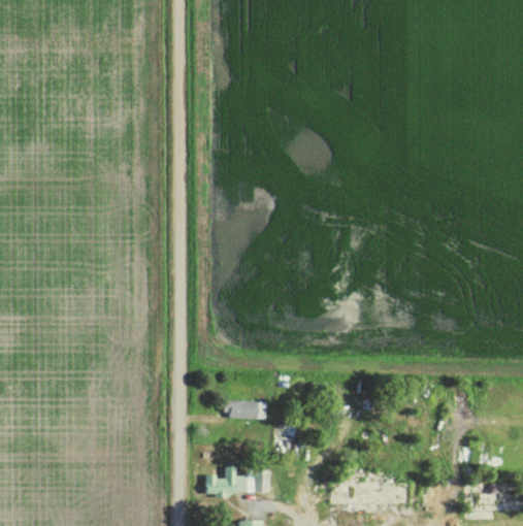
[(229,403),(229,400),(266,403),(265,419),(229,417),(230,409),(225,409),(225,403),(229,403)]
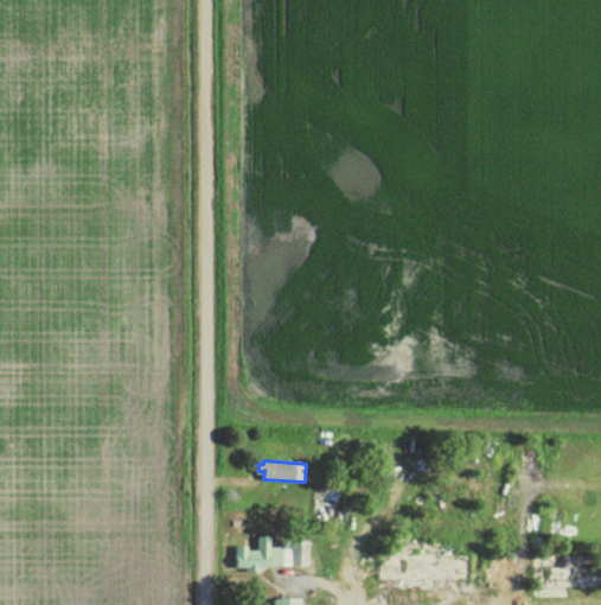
[(315,489),(345,490),(344,524),(315,523),(315,489)]
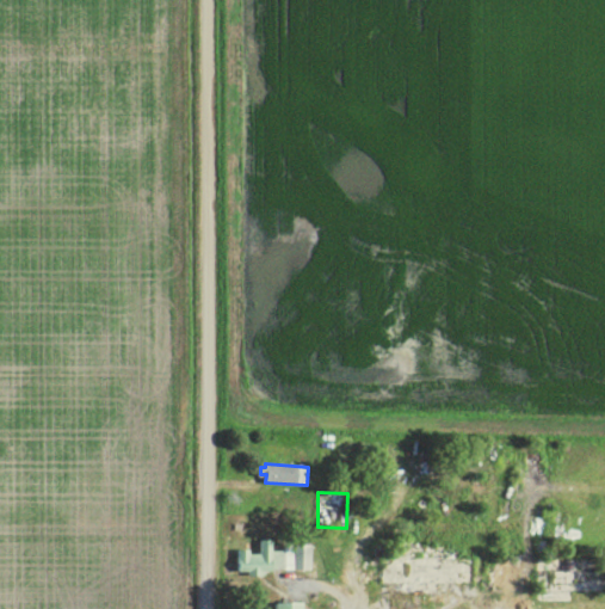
[(240,572),(239,552),(251,551),(251,555),(261,554),(261,542),(271,542),(272,552),(285,552),(285,568),(272,568),(272,572),(240,572)]
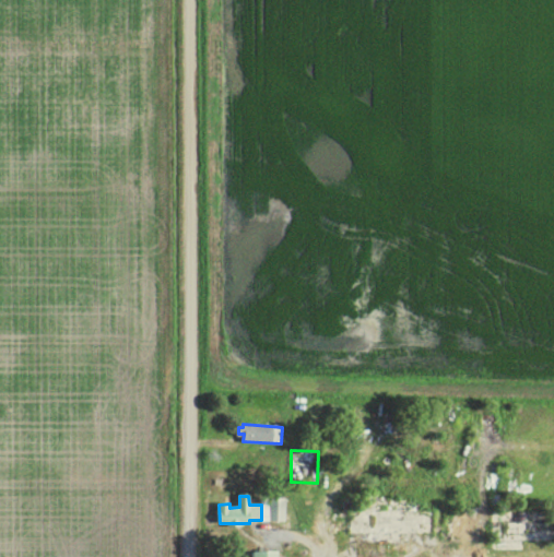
[(285,499),(285,521),(263,520),(263,499),(285,499)]
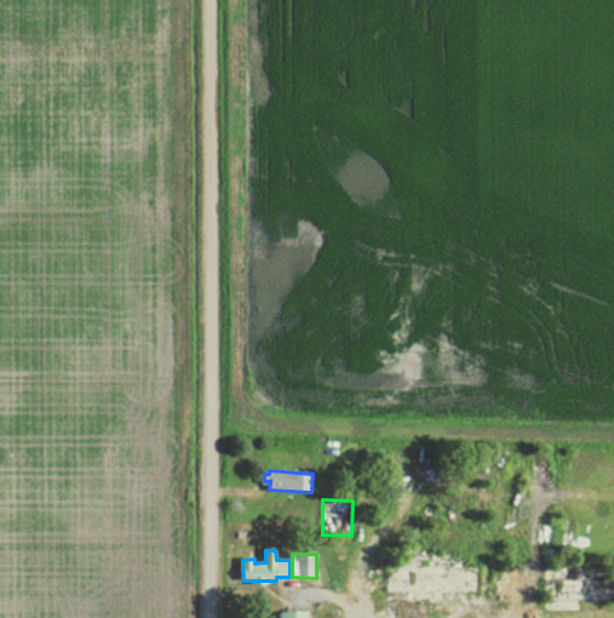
[(415,600),(384,600),(384,566),(395,566),(395,554),(447,555),(446,567),(465,567),(465,590),(446,590),(446,613),(415,612),(415,600)]
